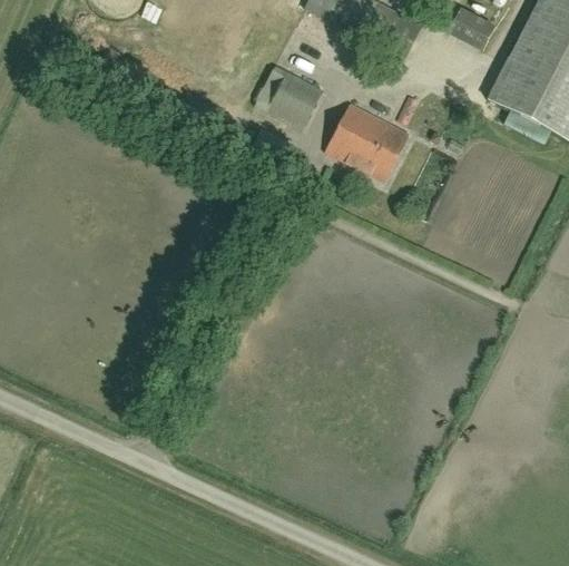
[(308,0),(305,7),(404,58),(422,25),(374,0),(308,0)]
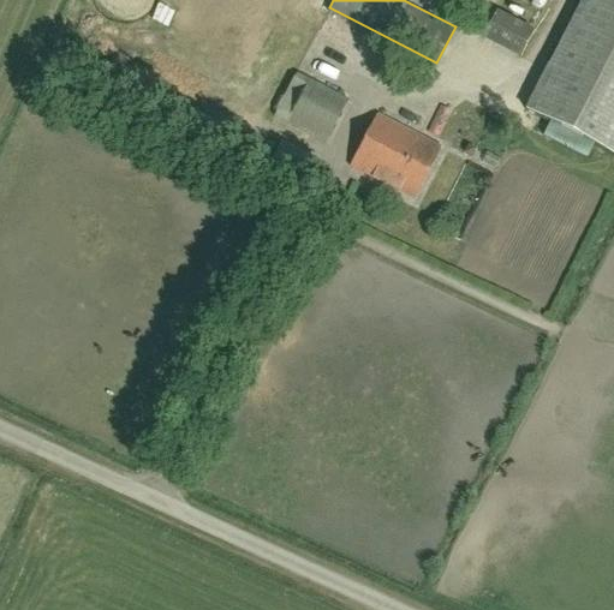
[(580,0),(525,106),(613,151),(613,0),(580,0)]
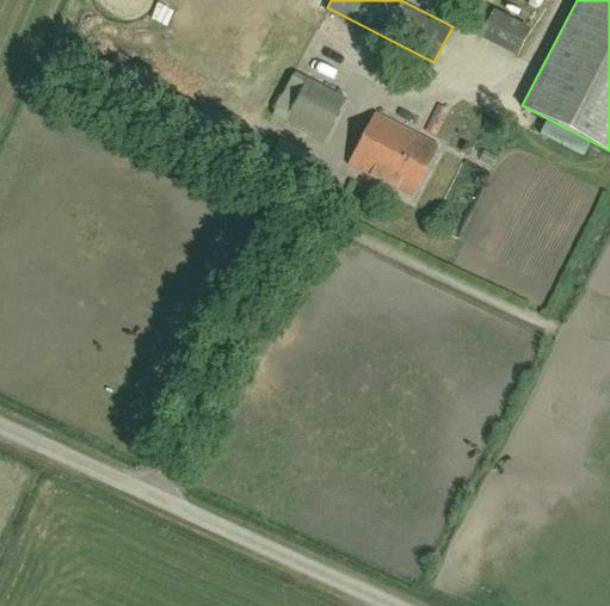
[(494,8),(481,32),(516,50),(529,26),(494,8)]
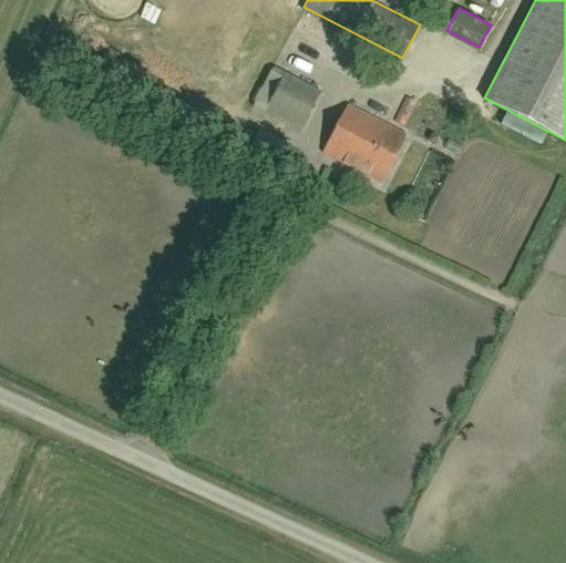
[(301,129),(322,89),(275,63),(254,104),(301,129)]
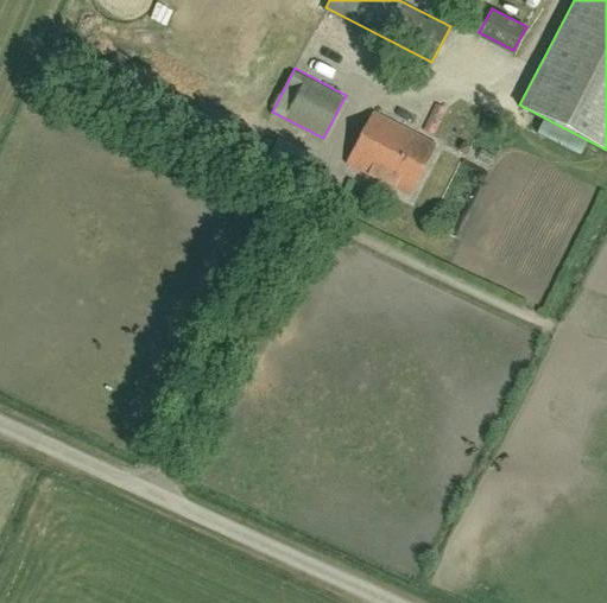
[(411,192),(437,141),(373,108),(347,159),(411,192)]
